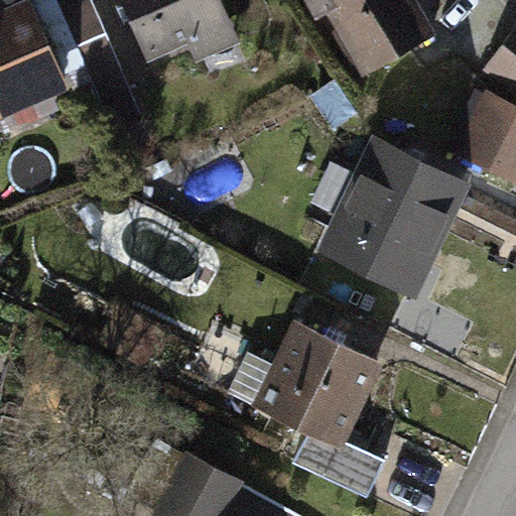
[(219,0),(117,0),(147,65),(187,46),(196,65),(239,44),(219,0)]
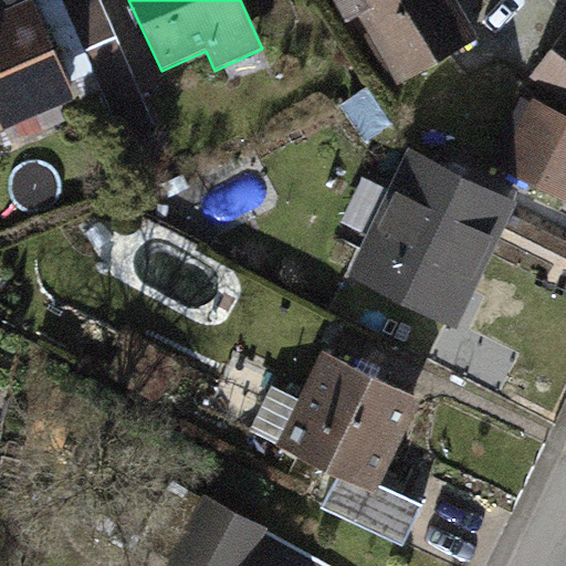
[(475,49),(448,0),(341,0),(392,94),(475,49)]
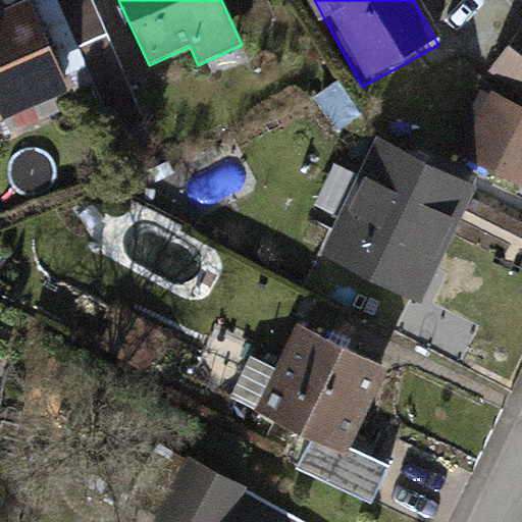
[(22,8),(0,16),(0,126),(61,102),(22,8)]
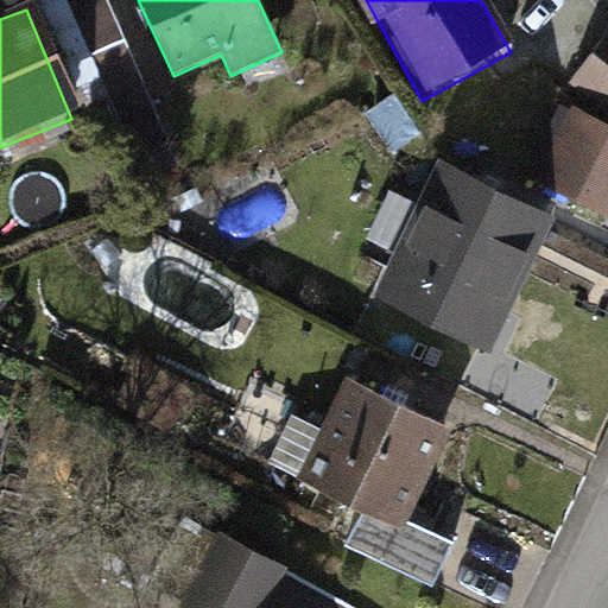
[(607,43),(582,73),(607,96),(607,43)]
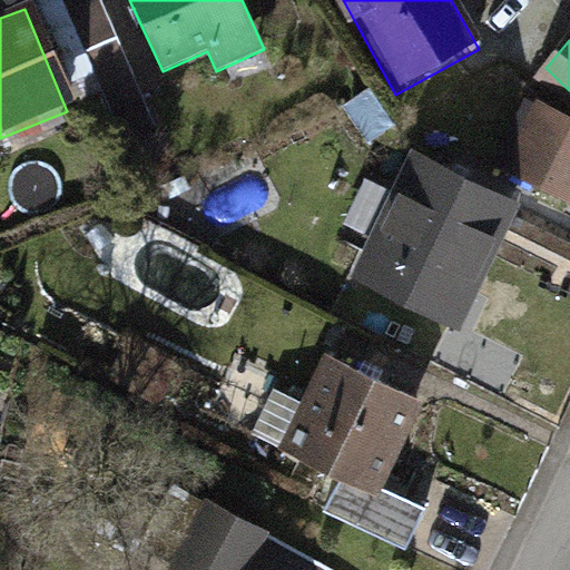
[(569,124),(538,108),(503,176),(569,208),(569,124)]
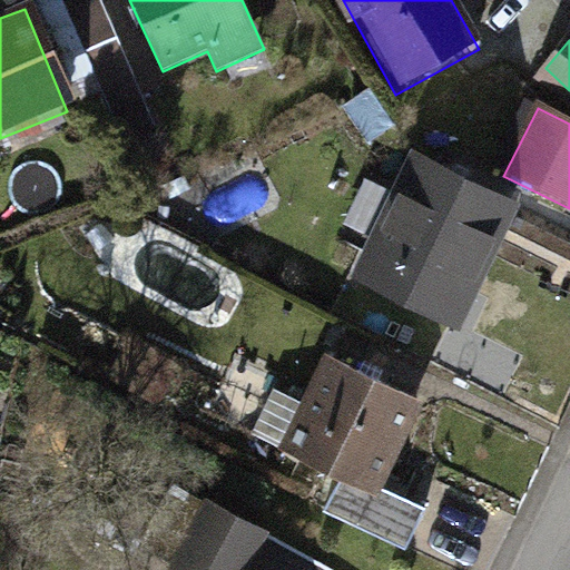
[(520,210),(413,155),(350,277),(457,333),(520,210)]
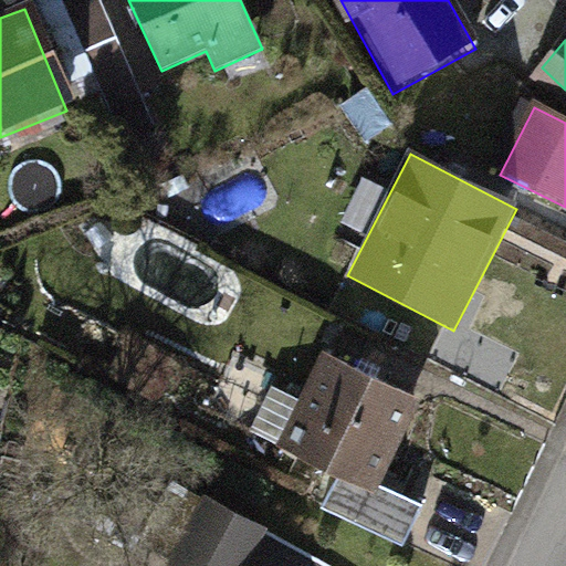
[(421,399),(322,350),(276,443),(376,492),(421,399)]
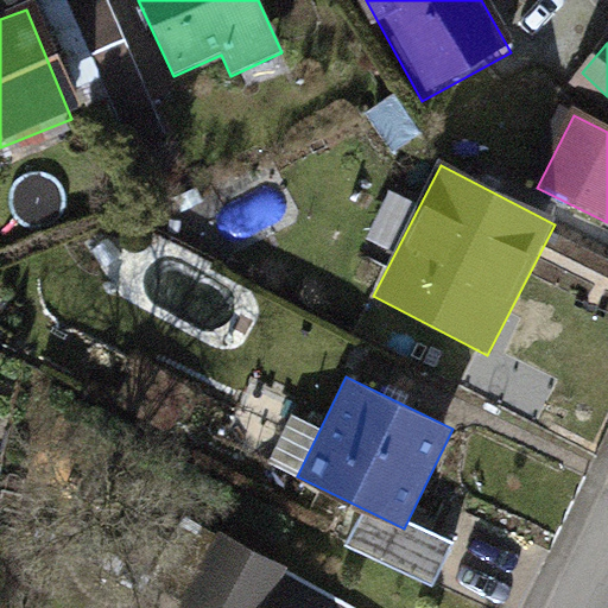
[(268,607),(287,569),(222,538),(189,607),(268,607)]
